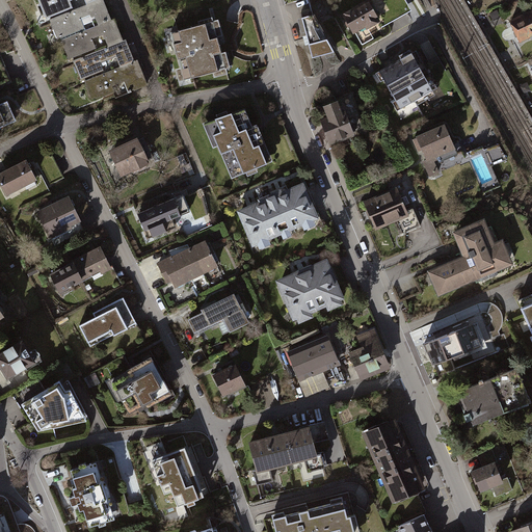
[(35,0),(45,21),(49,19),(97,0),(35,0)]
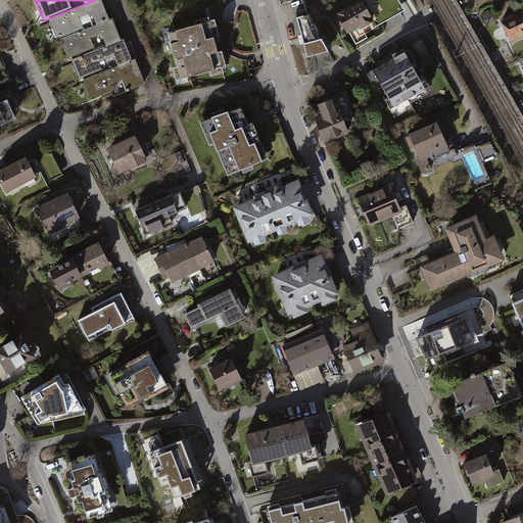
[(99,0),(95,0),(48,18),(56,40),(59,39),(107,19),(99,0)]
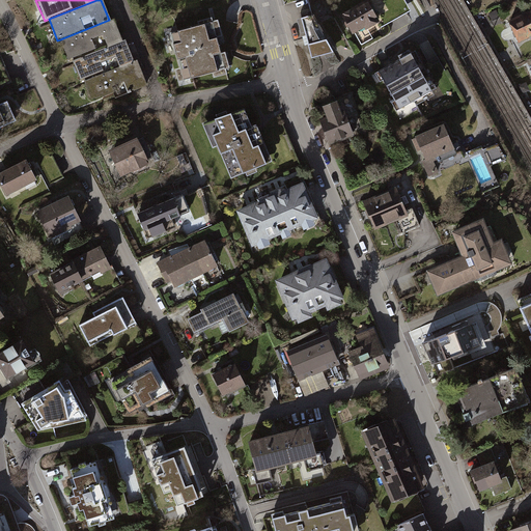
[(371,0),(370,0),(343,16),(355,35),(383,19),(371,0)]
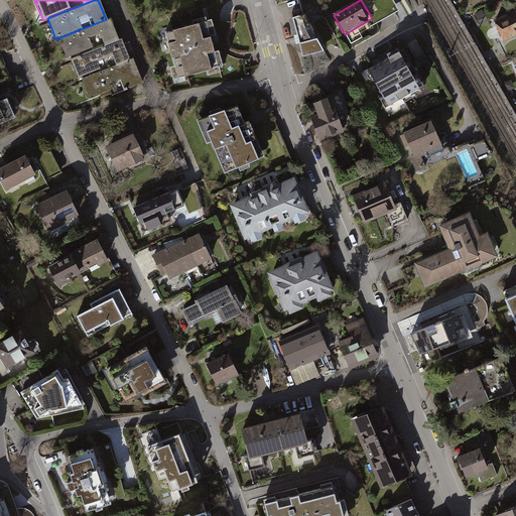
[(515,13),(494,23),(504,43),(515,37),(515,13)]
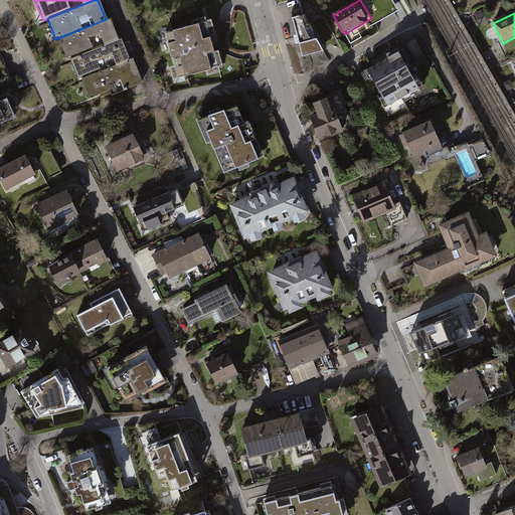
[(303,14),(292,17),(303,55),(323,49),(303,14)]
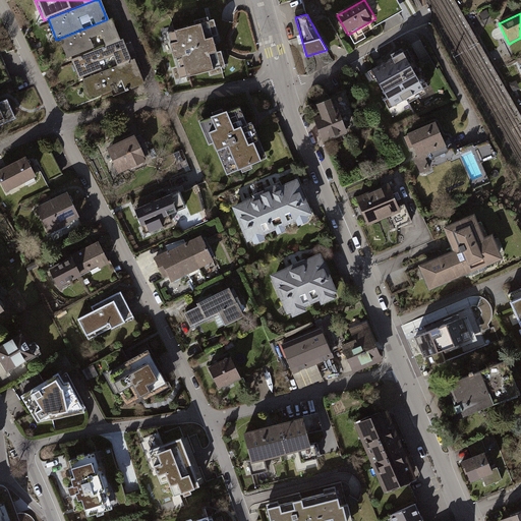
[(110,18),(107,19),(59,39),(67,60),(69,59),(118,40),(110,18)]
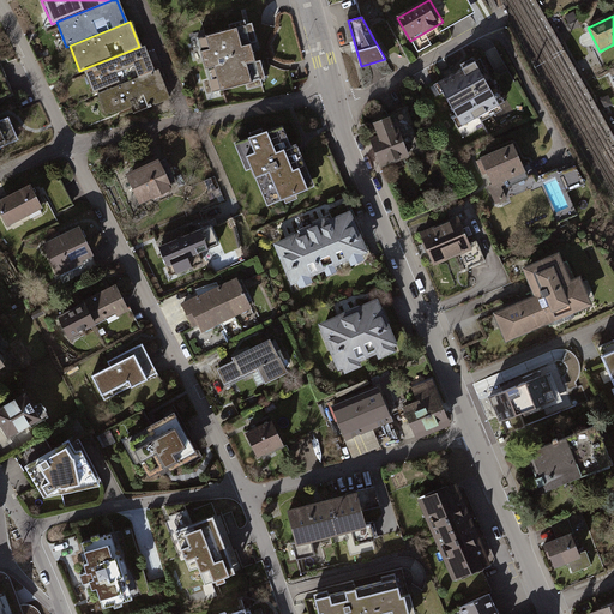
[(215,37),(192,41),(198,80),(227,74),(226,66),(265,59),(263,43),(254,46),(251,23),(214,29),(215,37)]
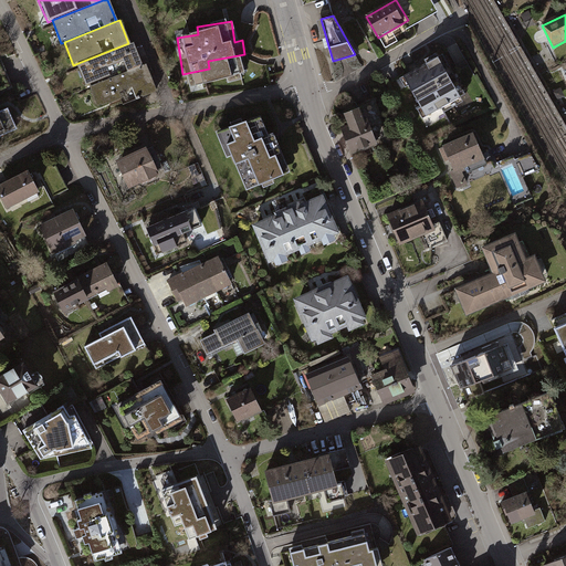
[(128,43),(75,64),(85,88),(87,86),(142,65),(133,41),(128,43)]
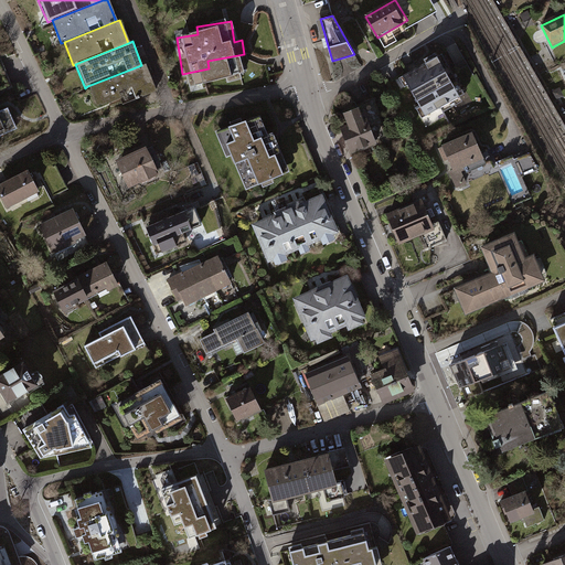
[(445,53),(406,75),(429,114),(467,92),(445,53)]
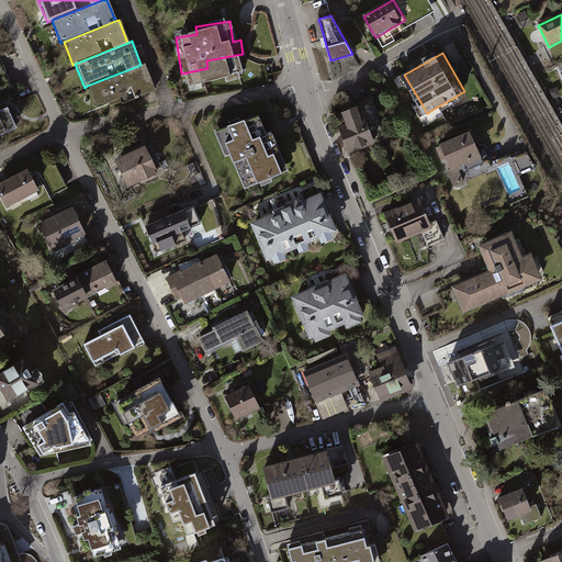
[(141,65),(87,86),(97,111),(154,89),(144,64),(141,65)]
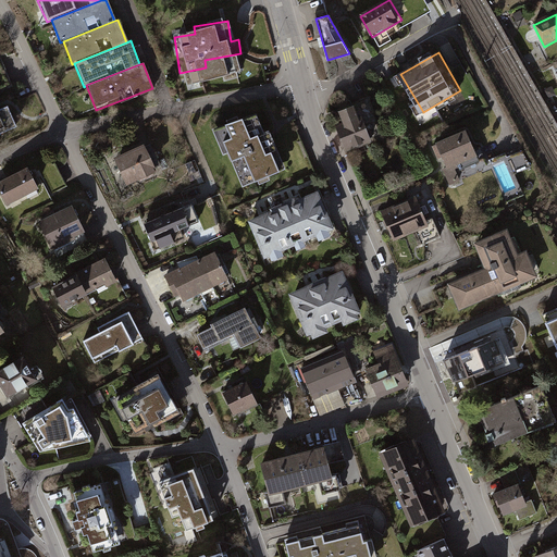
[(0,98),(0,134),(14,128),(0,98)]
